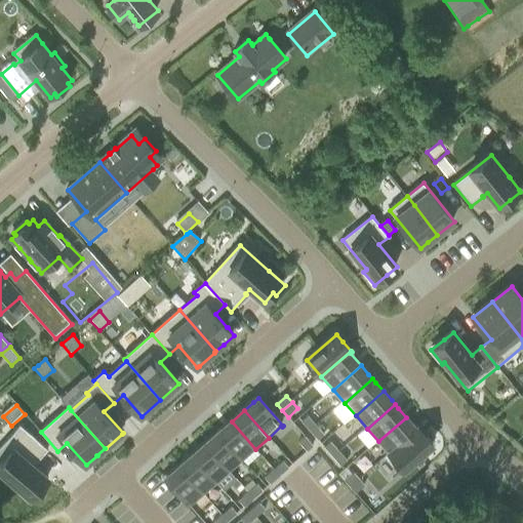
[(309,416),(303,423),(311,432),(317,426),(309,416)]
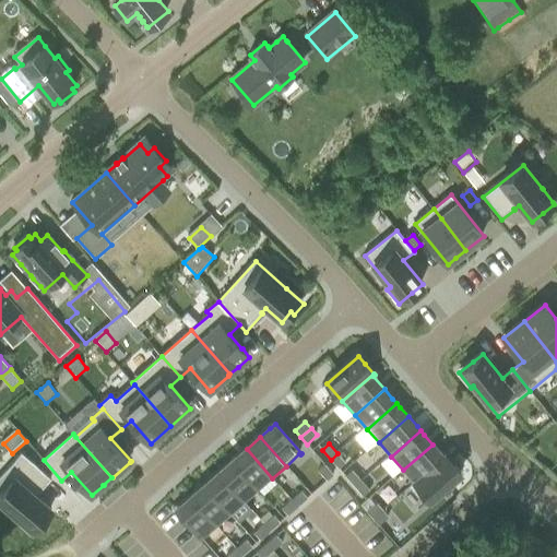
[(433,445),(403,470),(415,484),(447,457),(446,455),(443,457),(433,445)]
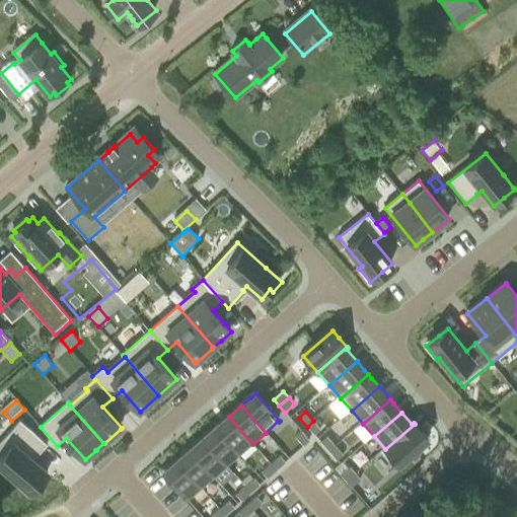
[(220,424),(216,428),(240,455),(252,444),(229,417),(220,424)]
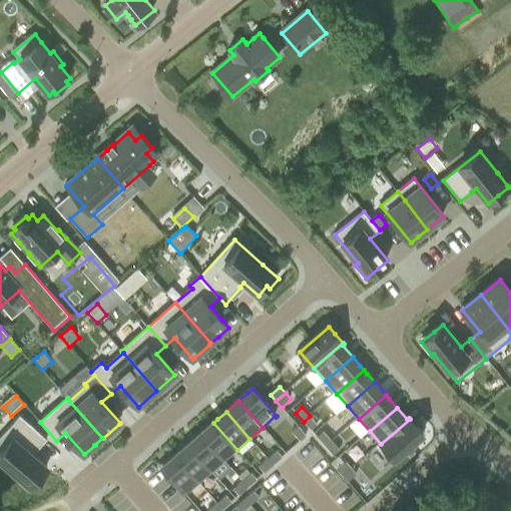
[(20,416),(0,439),(0,460),(18,476),(16,479),(29,490),(40,477),(48,468),(33,455),(37,450),(38,451),(48,440),(20,416)]
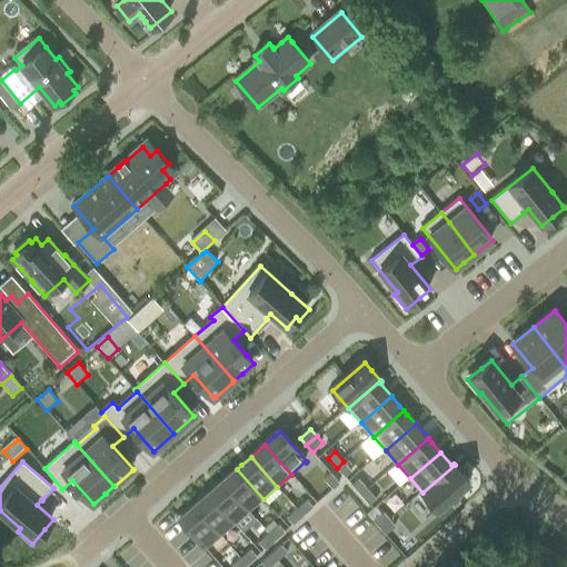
[(344,461),(337,468),(346,478),(352,473),(344,461)]
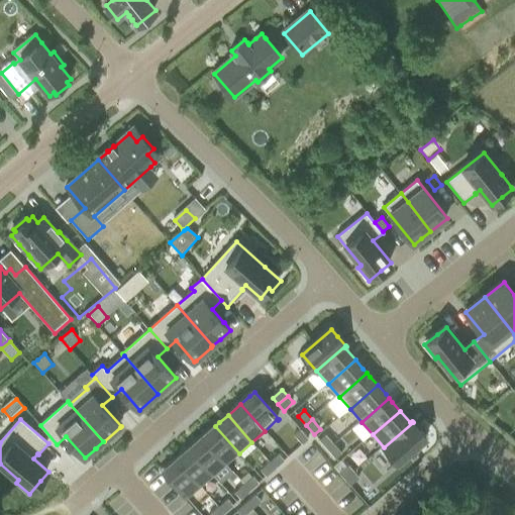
[(413,422),(384,447),(398,464),(427,438),(420,431),(413,422)]
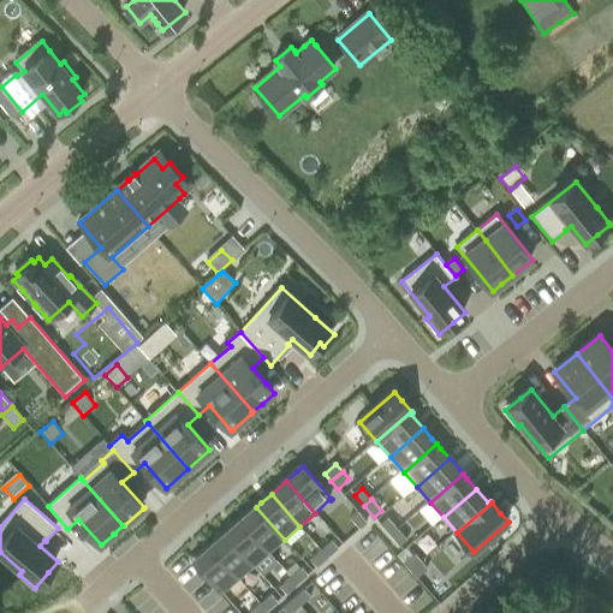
[(251,511),(240,521),(269,553),(285,540),(256,507),(251,511)]
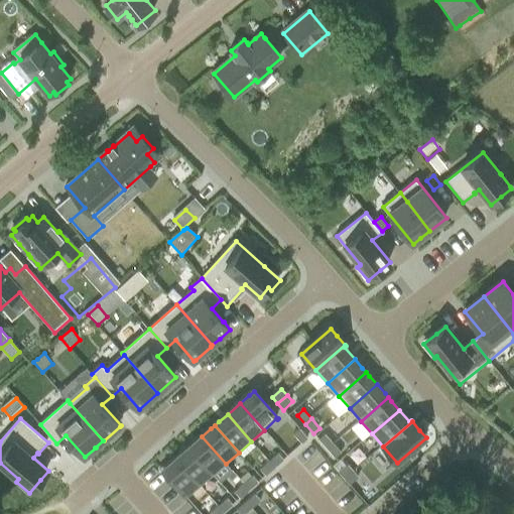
[(300,429),(294,435),(302,444),(308,439),(300,429)]
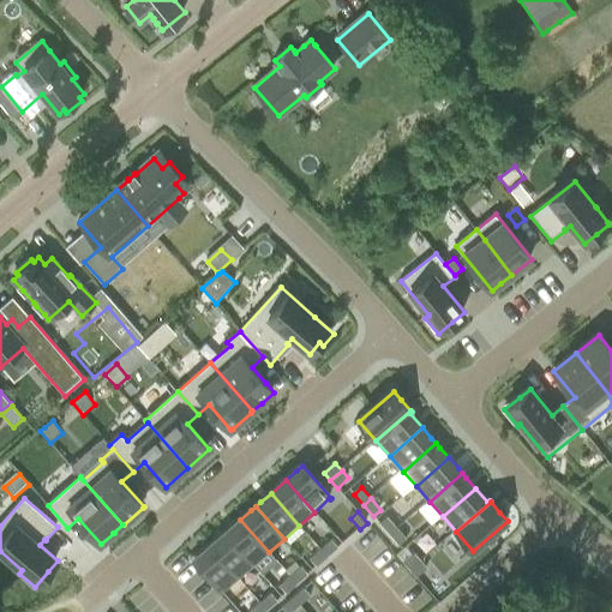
[(389,519),(381,525),(390,535),(399,529),(389,519)]
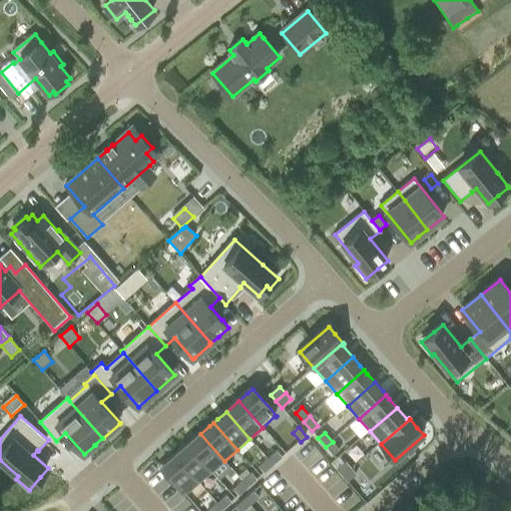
[(200,434),(188,445),(211,472),(224,461),(200,434)]
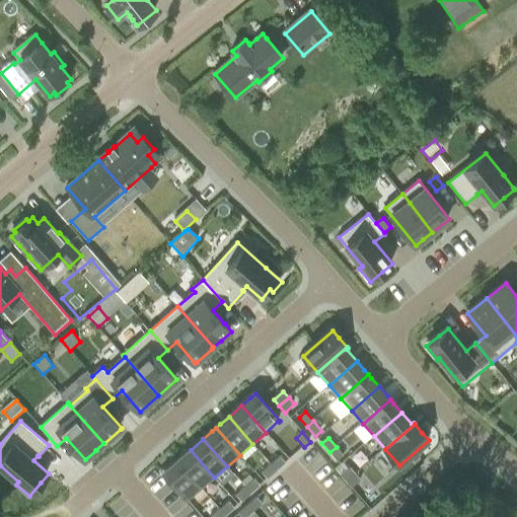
[(337,447),(329,452),(338,462),(345,456),(337,447)]
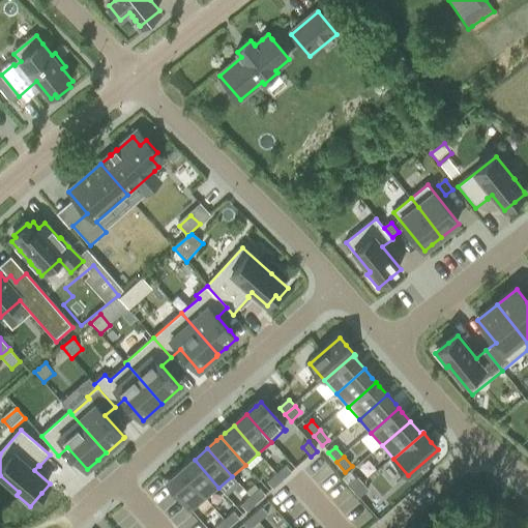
[(185,467),(181,471),(206,499),(218,488),(195,460),(185,467)]
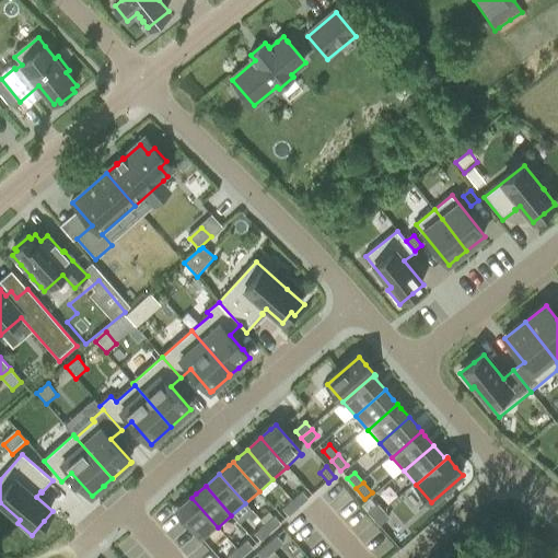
[(303,493),(293,502),(299,509),(309,500),(303,493)]
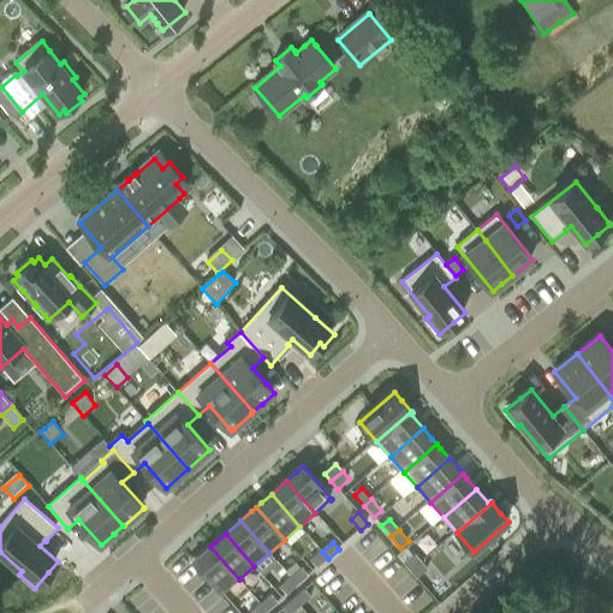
[(207,551),(195,561),(207,576),(222,594),(224,593),(239,579),(210,547),(207,551)]
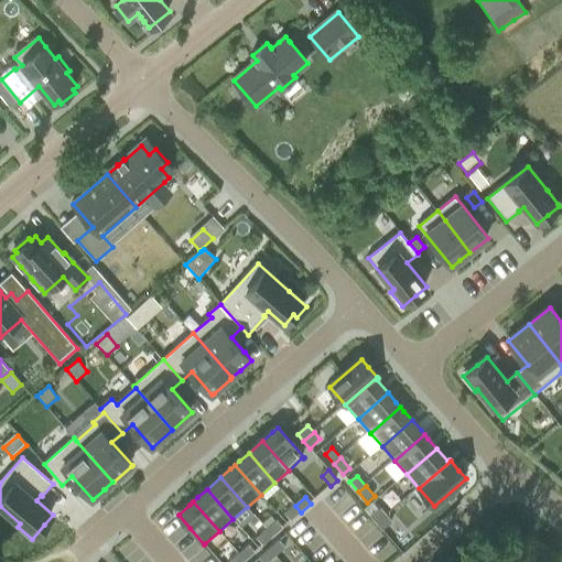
[(295,506),(285,515),(291,521),(301,512),(295,506)]
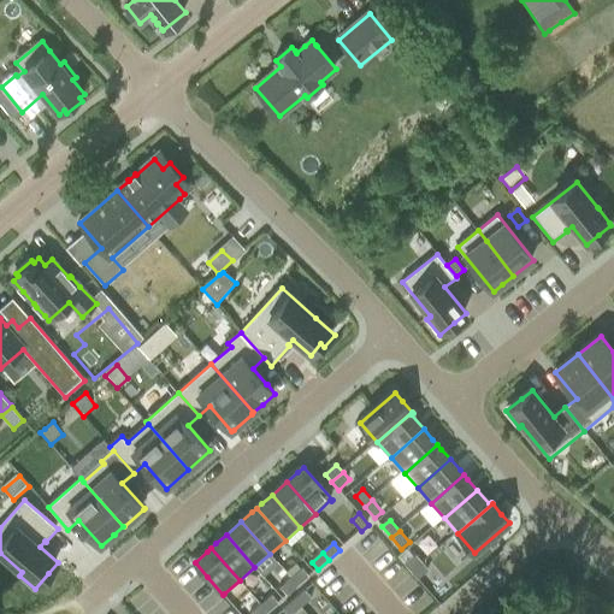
[(417,556),(406,566),(413,573),(424,564),(417,556)]
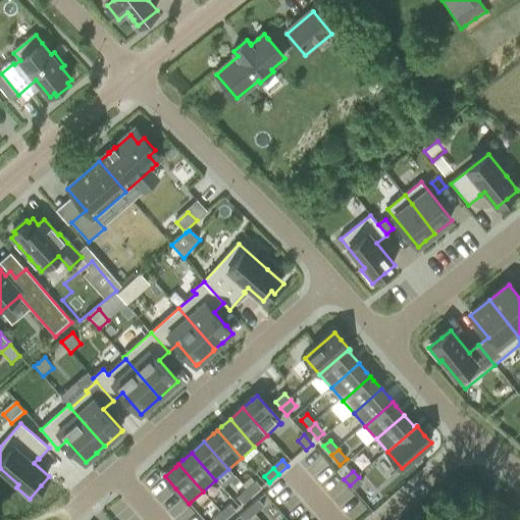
[(359,477),(350,485),(355,491),(364,483),(359,477)]
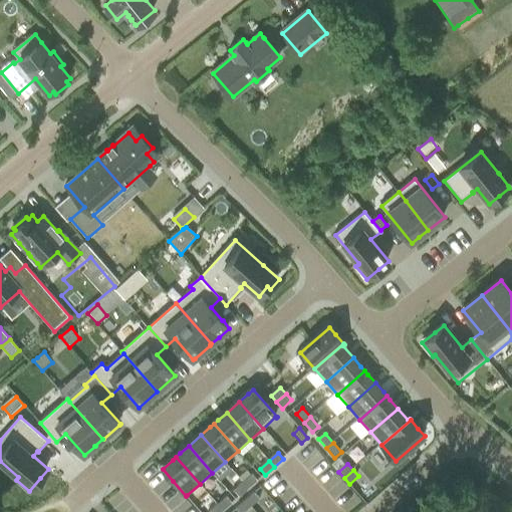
[(253,475),(244,483),(249,489),(258,481),(253,475)]
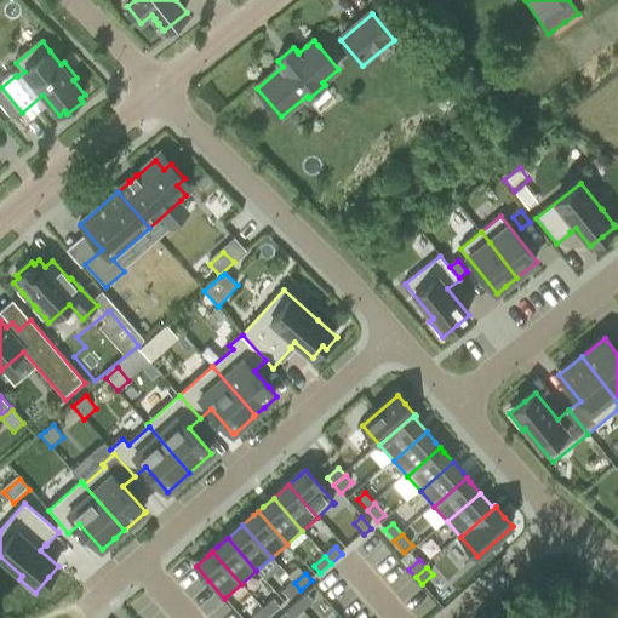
[(295,583),(282,593),(290,600),(301,590),(295,583)]
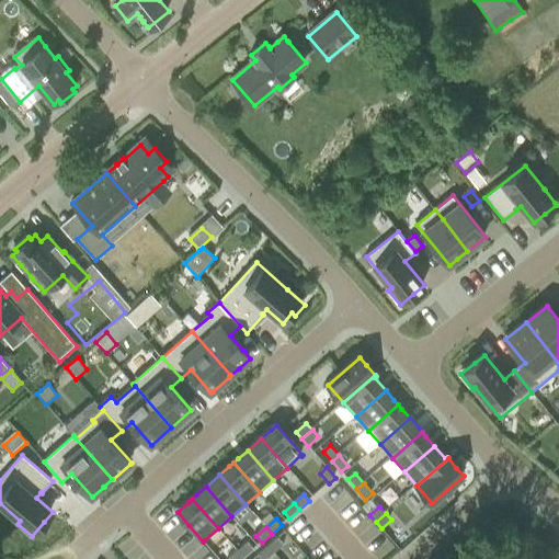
[(278,538),(269,547),(275,554),(285,545),(278,538)]
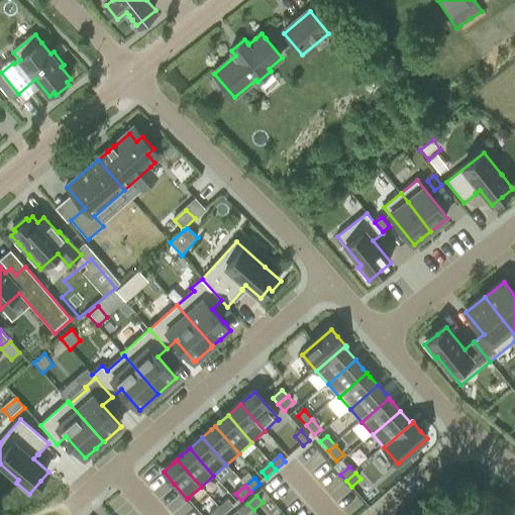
[(228,500),(219,508),(225,514),(234,506),(228,500)]
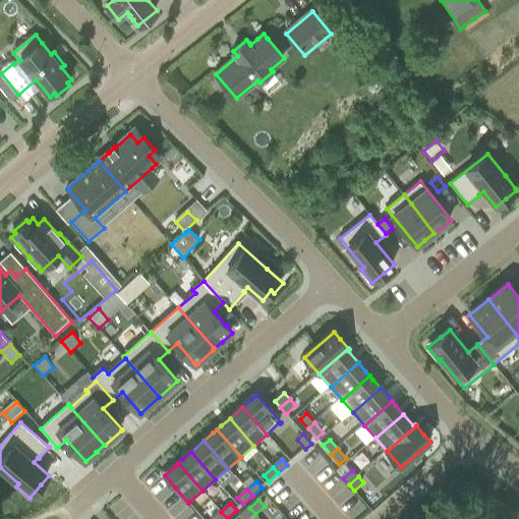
[(249,508),(240,516),(242,518),(250,518),(255,514),(249,508)]
